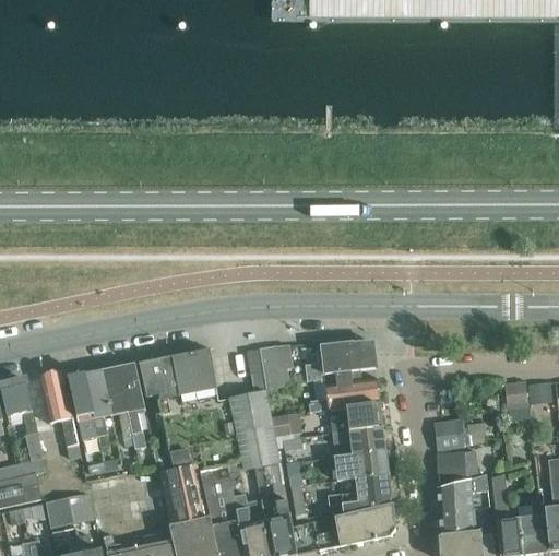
[(307,380),(320,379),(324,378),(323,374),(360,369),(376,367),(373,349),(371,349),(370,341),(359,341),(353,342),(352,342),(352,341),(317,345),(316,345),(318,363),(305,364),(306,371),(288,375),(287,367),(293,366),(288,343),(274,344),(259,347),(268,388),(307,380)]
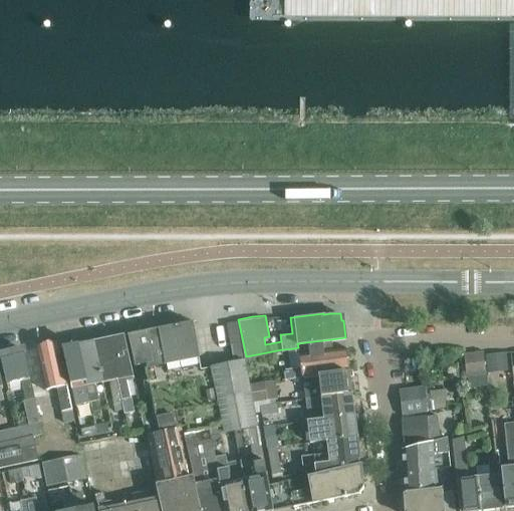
[(226,321),(226,323),(230,341),(241,339),(238,319),(226,321)]
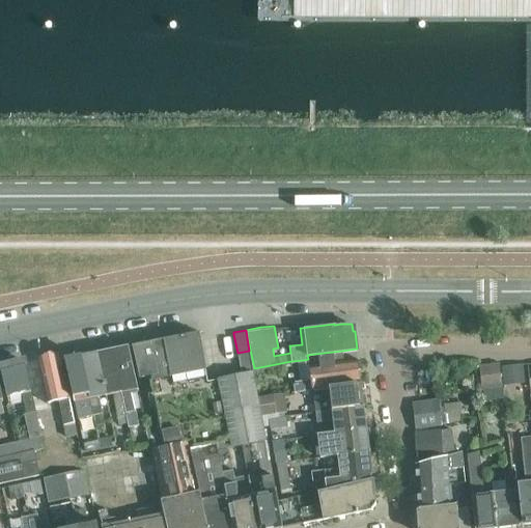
[(193,444),(218,440),(229,438),(231,438),(232,446),(242,444),(266,439),(252,370),(241,372),(206,379),(199,337),(198,332),(167,337),(144,341),(132,343),(138,376),(148,374),(158,425),(146,428),(149,446),(151,446),(192,438),(193,444)]
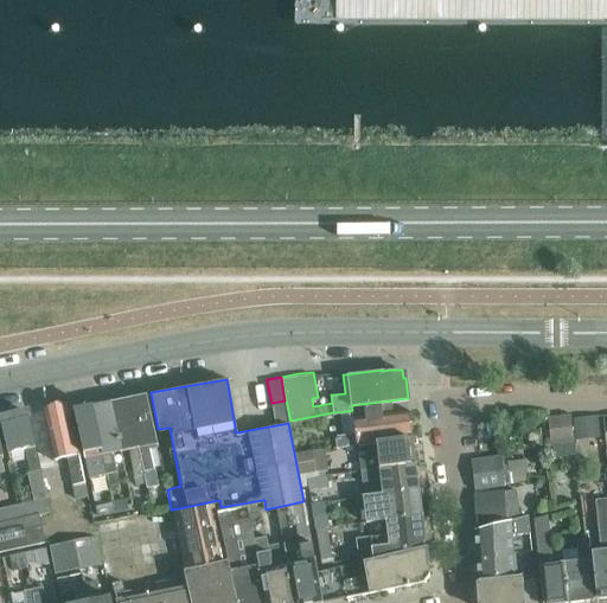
[(157,442),(154,430),(146,393),(128,397),(145,480),(146,486),(158,483),(154,466),(153,467),(148,443),(157,442)]
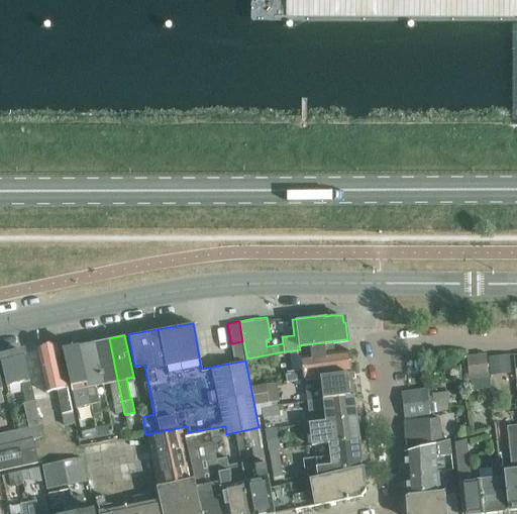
[(109,338),(94,341),(103,383),(109,381),(115,411),(123,409),(109,338)]
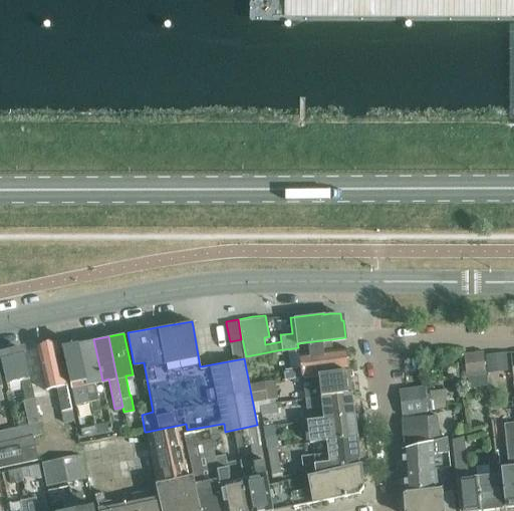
[(93,339),(78,342),(90,401),(98,400),(95,381),(102,380),(93,339)]
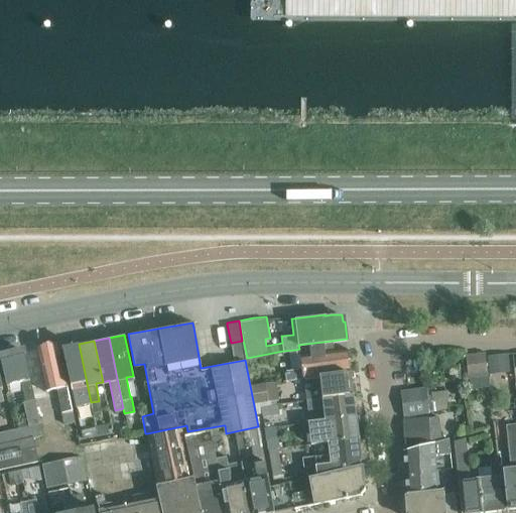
[(242,341),(231,343),(234,362),(245,360),(246,360),(242,341)]
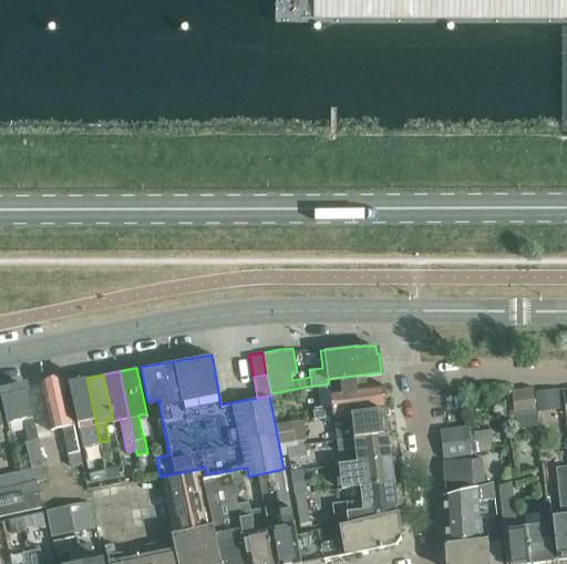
[(329,383),(325,385),(326,389),(330,389),(331,403),(312,406),(313,417),(351,412),(351,411),(385,408),(382,382),(367,383),(366,375),(328,379),(329,383)]
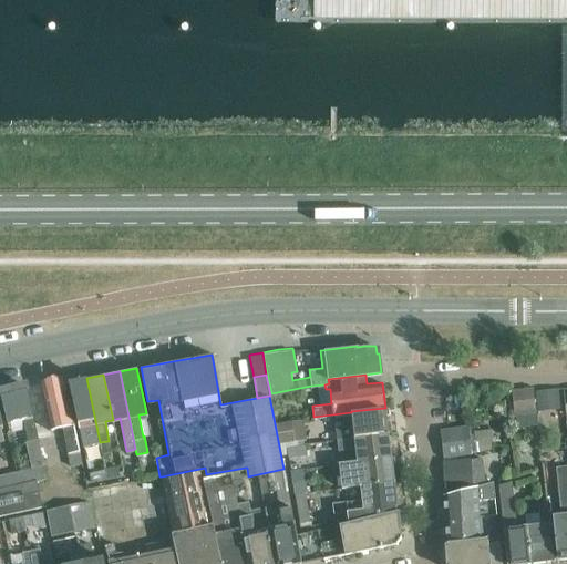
[(82,463),(64,382),(62,376),(40,381),(51,429),(61,426),(70,465),(82,463)]
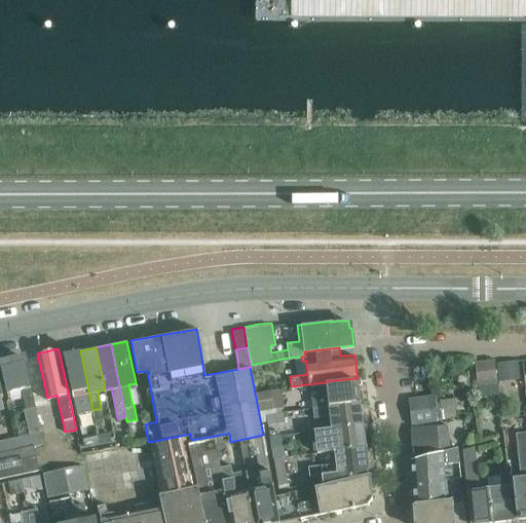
[(80,350),(65,353),(77,414),(92,410),(80,350)]
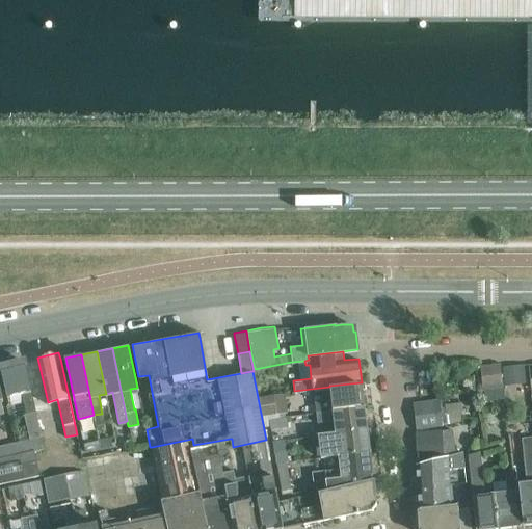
[(24,360),(0,366),(7,396),(22,392),(27,412),(36,410),(24,360)]
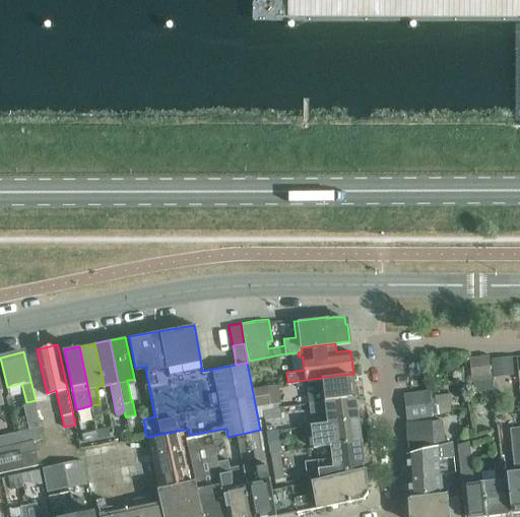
[(477,353),(468,353),(471,391),(492,388),(491,376),(491,374),(489,357),(489,352),(477,353)]
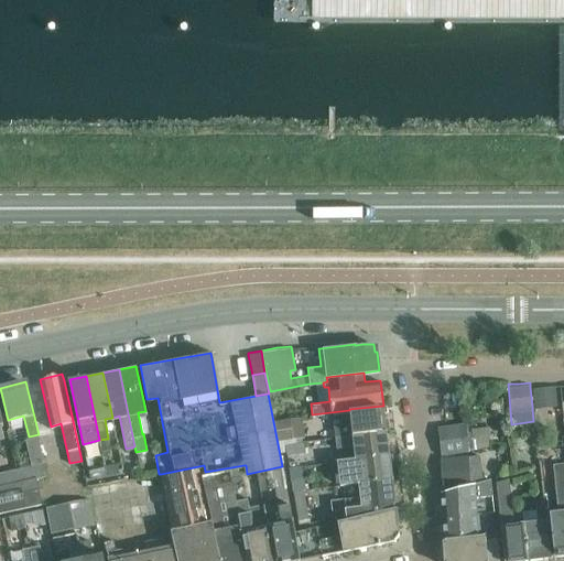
[(555,385),(532,387),(533,407),(556,405),(555,385)]
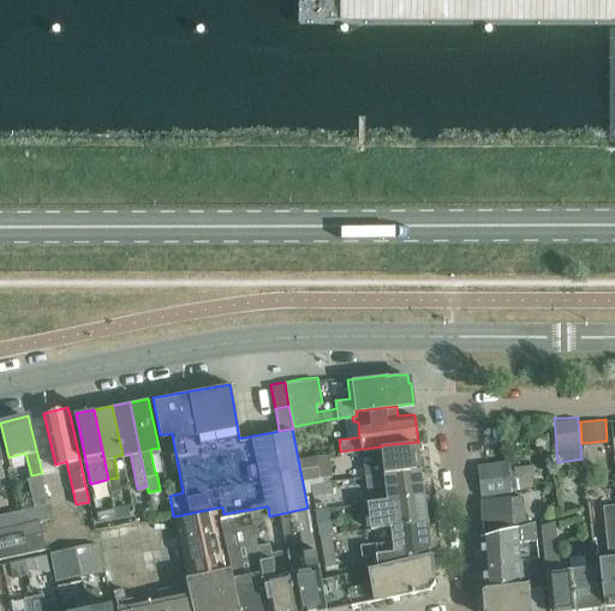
[(303,425),(294,426),(296,442),(305,441),(303,425)]
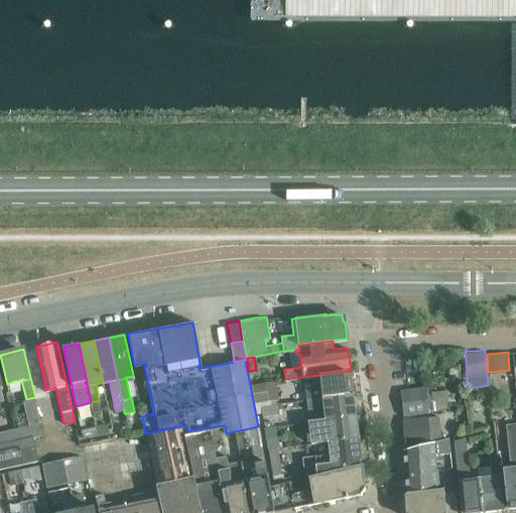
[(354,392),(351,371),(319,374),(319,375),(320,385),(304,387),(305,398),(354,392)]
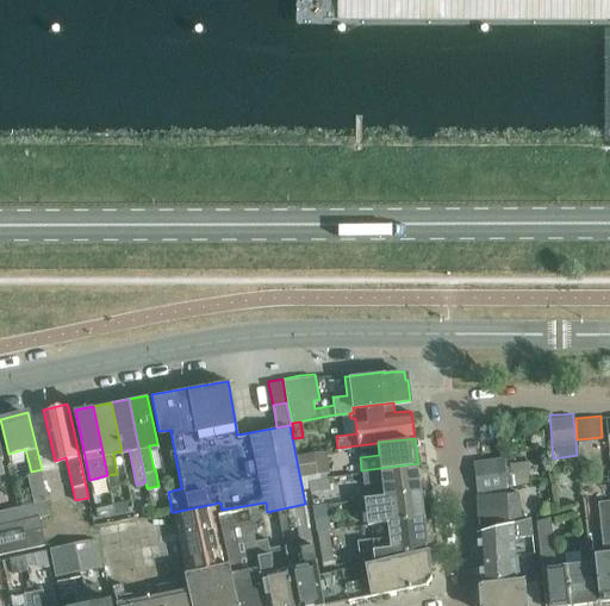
[(325,449),(297,454),(299,475),(329,470),(325,449)]
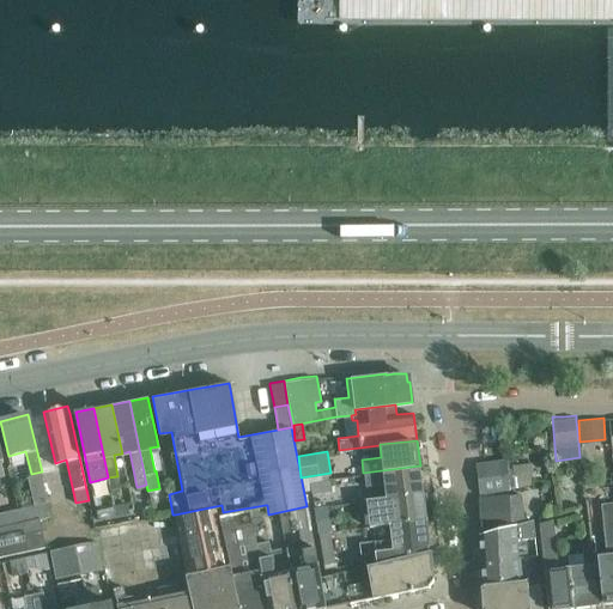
[(505,458),(487,461),(475,462),(480,492),(509,488),(509,487),(507,469),(505,458)]
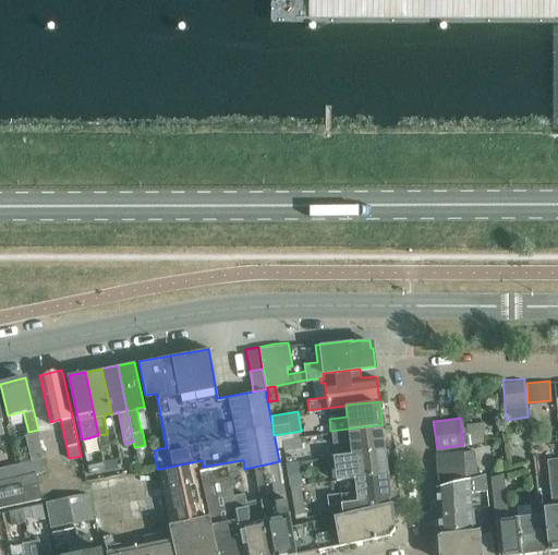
[(466,426),(461,427),(463,444),(486,441),(485,431),(484,420),(465,422),(466,426)]
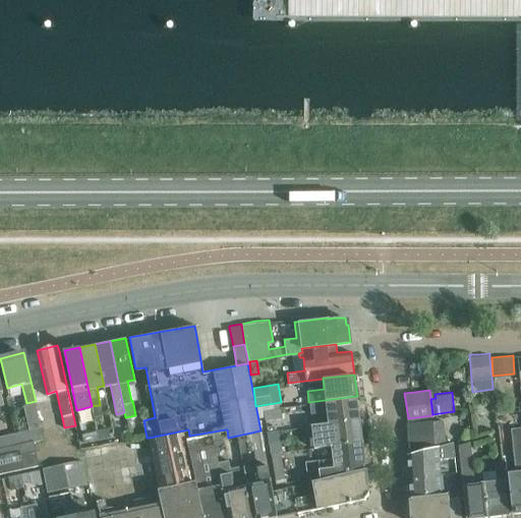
[(327,409),(329,422),(359,418),(357,396),(308,402),(310,411),(327,409)]
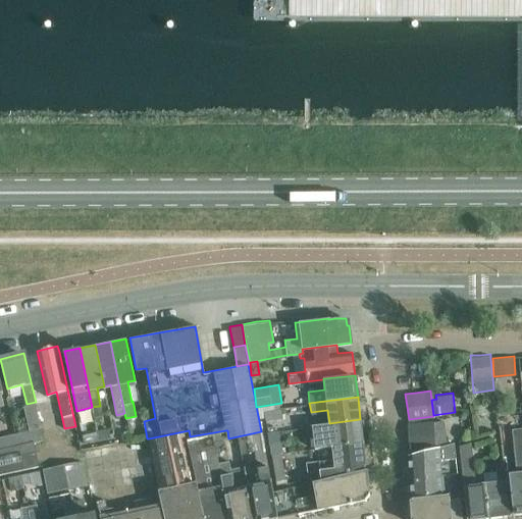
[(280,408),(263,410),(265,419),(282,417),(280,408)]
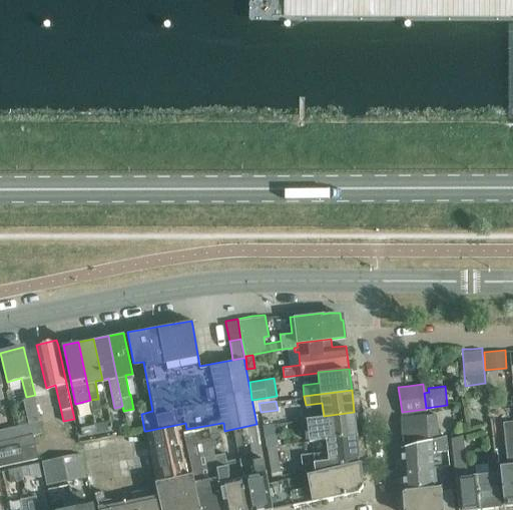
[(357,434),(354,412),(324,416),(307,418),(310,440),(326,438),(326,437),(357,434)]
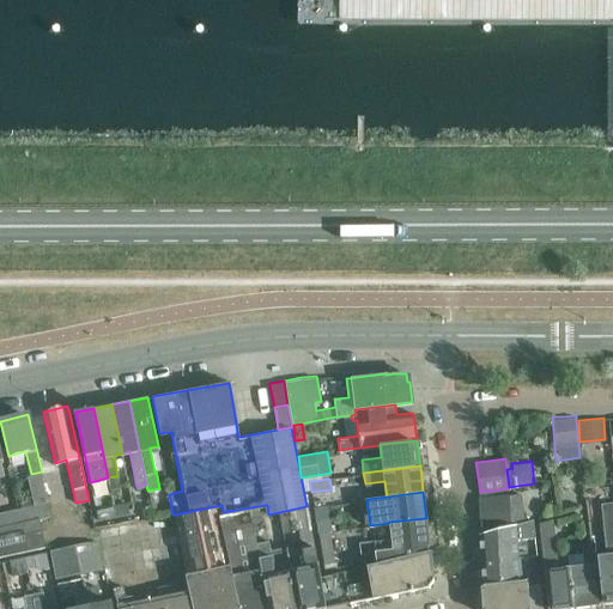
[(509,494),(480,495),(479,495),(480,525),(510,524),(509,494)]
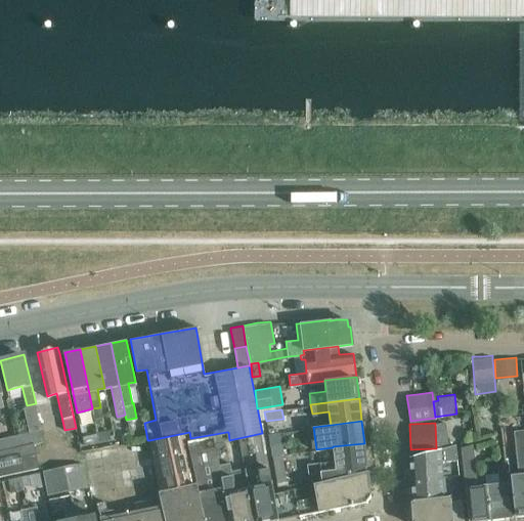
[(523,427),(513,429),(519,476),(509,477),(514,516),(523,514),(523,427)]
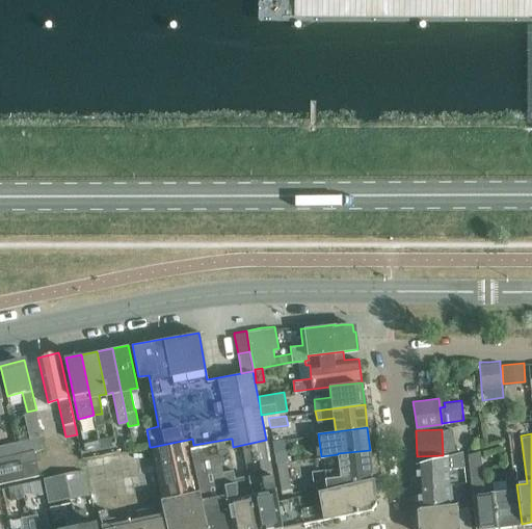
[(43,434),(16,441),(19,453),(34,449),(46,447),(43,434)]
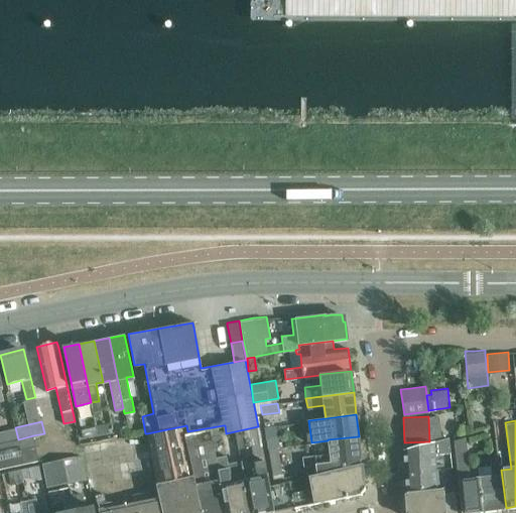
[(96,429),(94,421),(79,424),(81,432),(96,429)]
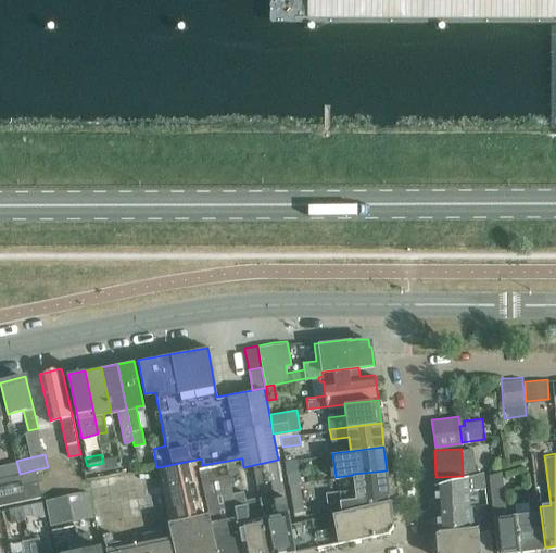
[(116,464),(114,455),(103,457),(104,466),(116,464)]
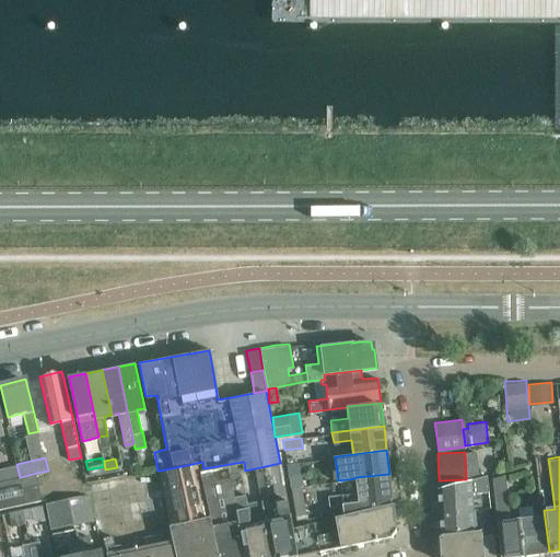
[(137,461),(129,463),(131,472),(139,470),(137,461)]
